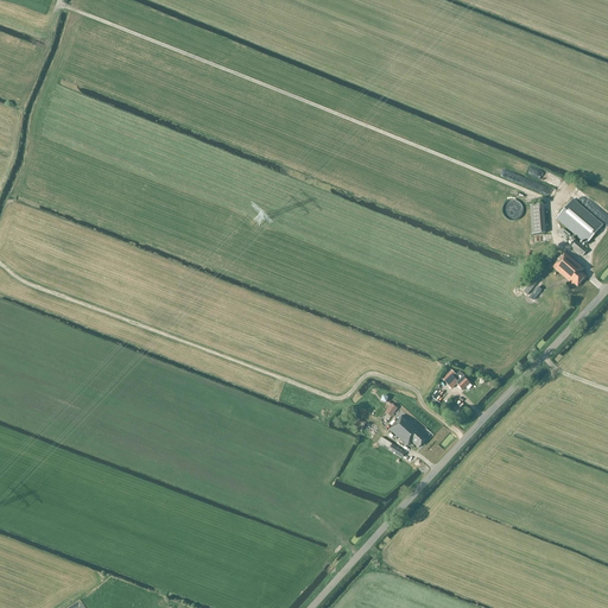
[(587,245),(602,226),(572,200),(556,219),(587,245)]
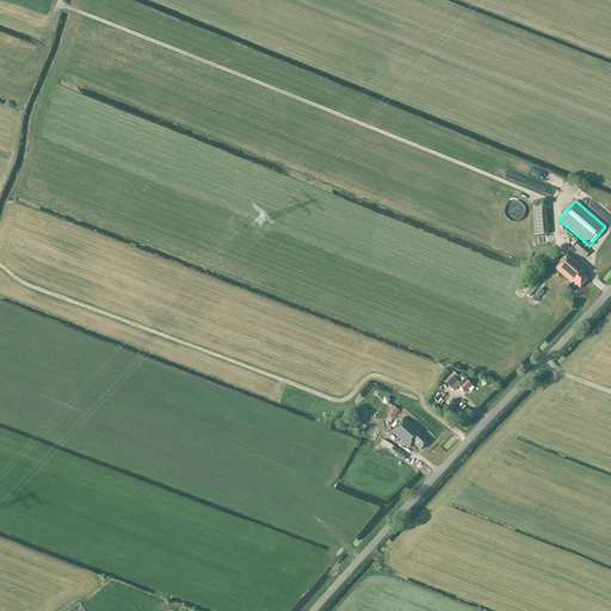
[(534,207),(535,235),(548,234),(547,207),(534,207)]
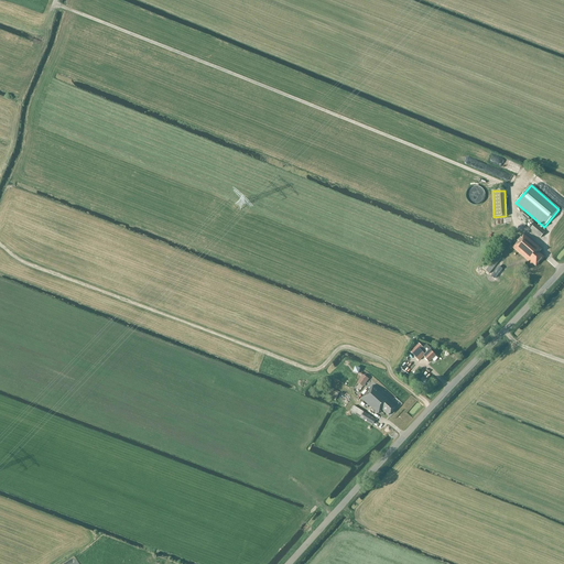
[(563,199),(557,194),(552,201),(560,207),(561,205),(563,206),(563,199)]
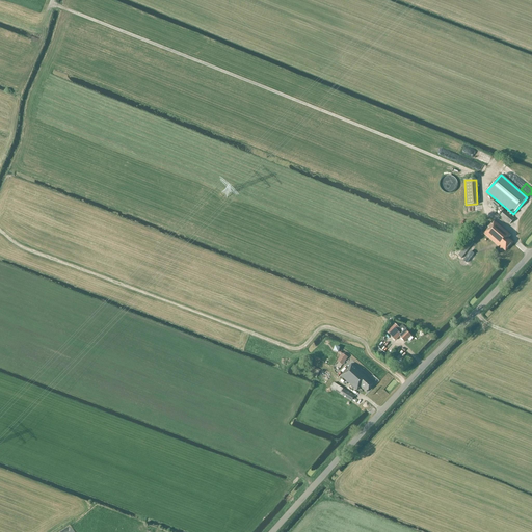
[(500,216),(510,224),(514,219),(505,212),(500,216)]
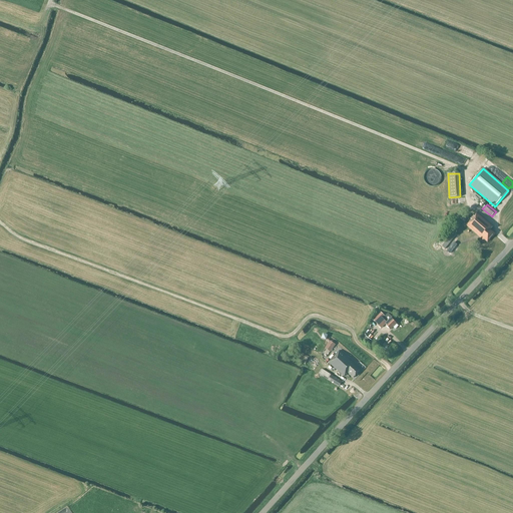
[(484,239),(487,242),(495,234),(490,230),(493,227),(477,212),(466,225),(483,240),(484,239)]
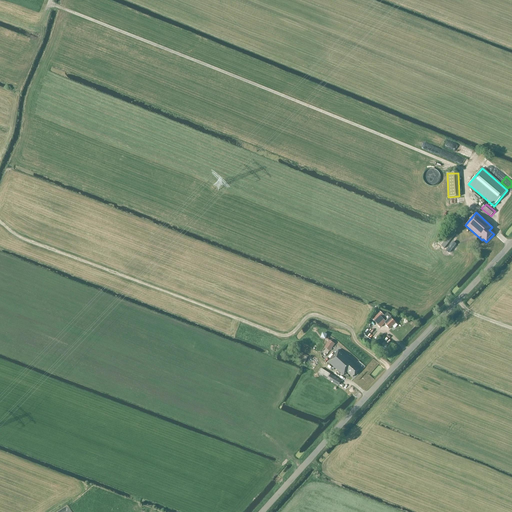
[(464,214),(460,218),(464,222),(468,217),(464,214)]
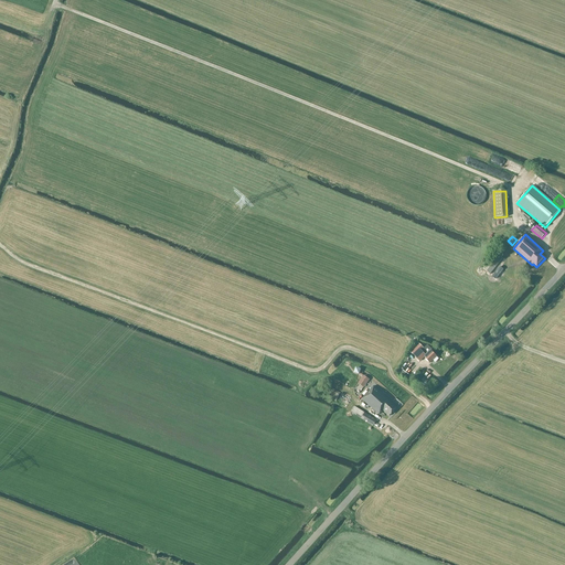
[(482,269),(490,275),(503,258),(496,254),(482,269)]
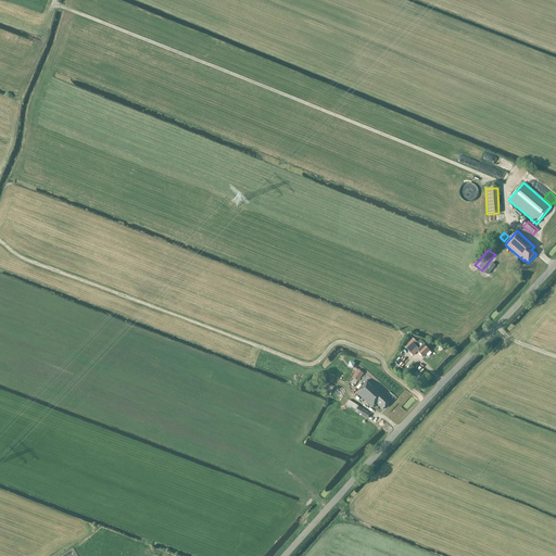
[(425,346),(426,345),(420,340),(417,343),(411,337),(406,340),(408,343),(404,348),(413,356),(418,351),(419,352),(418,353),(422,357),(430,351),(425,346)]
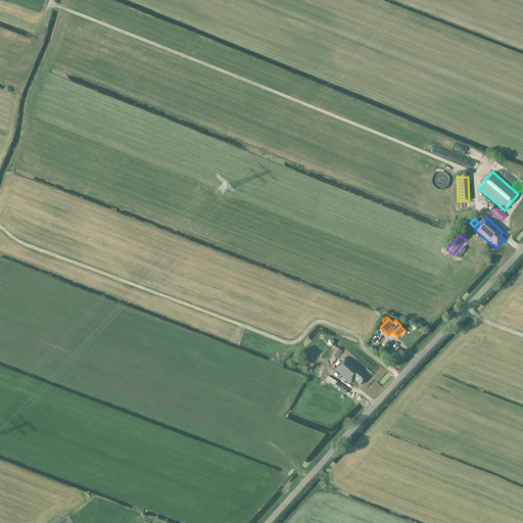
[(383,350),(371,342),(368,346),(380,354),(383,350)]
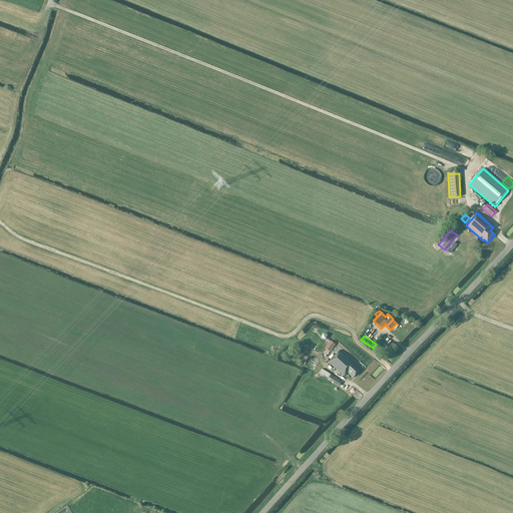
[(331,353),(336,345),(330,341),(325,349),(331,353)]
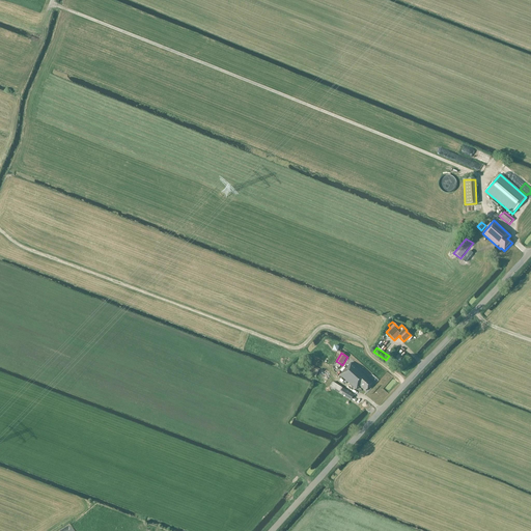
[(312,361),(307,359),(302,370),(316,378),(319,369),(310,365),(312,361)]
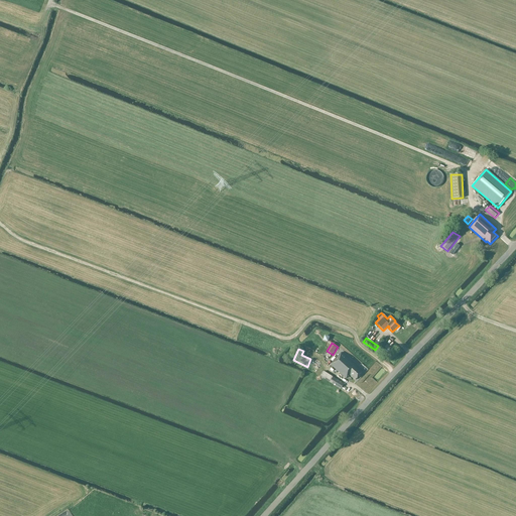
[(349,375),(355,380),(356,380),(363,372),(342,353),(331,365),(346,379),(349,375)]
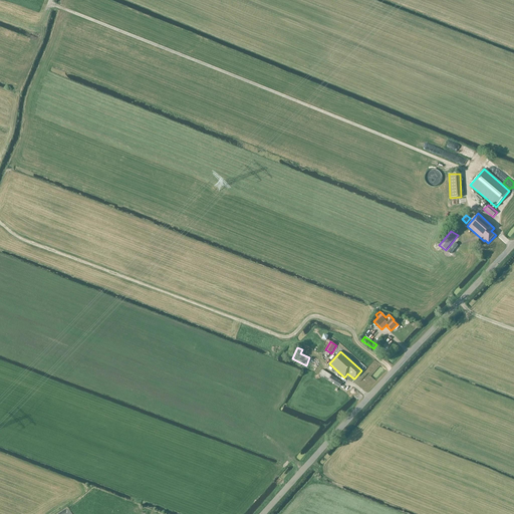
[(319,375),(339,389),(342,383),(322,370),(319,375)]
